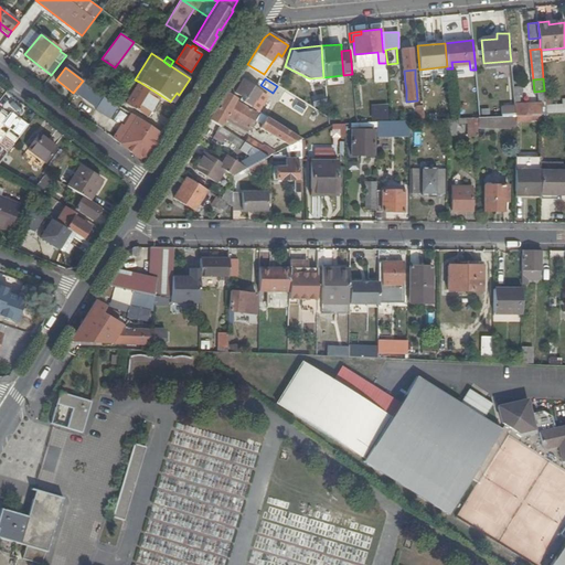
[(242,100),(254,109),(254,108),(256,105),(253,103),(258,94),(260,96),(263,92),(243,80),(235,92),(244,97),(242,100)]
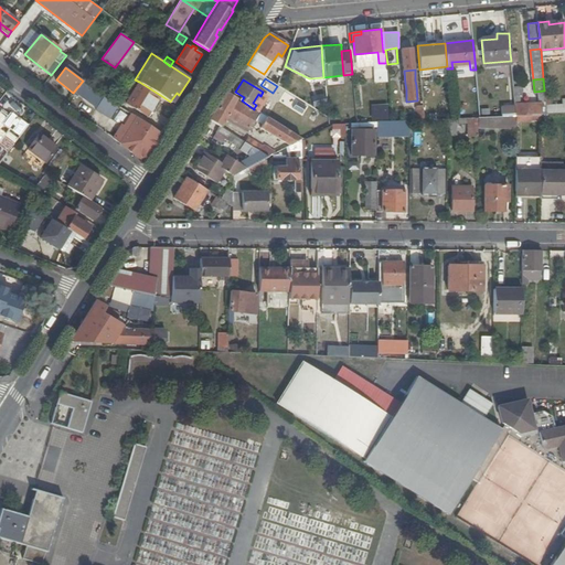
[(546,115),(545,108),(544,91),(534,92),(534,95),(539,94),(539,103),(520,104),(519,96),(522,96),(520,81),(513,81),(515,116),(541,115),(546,115)]
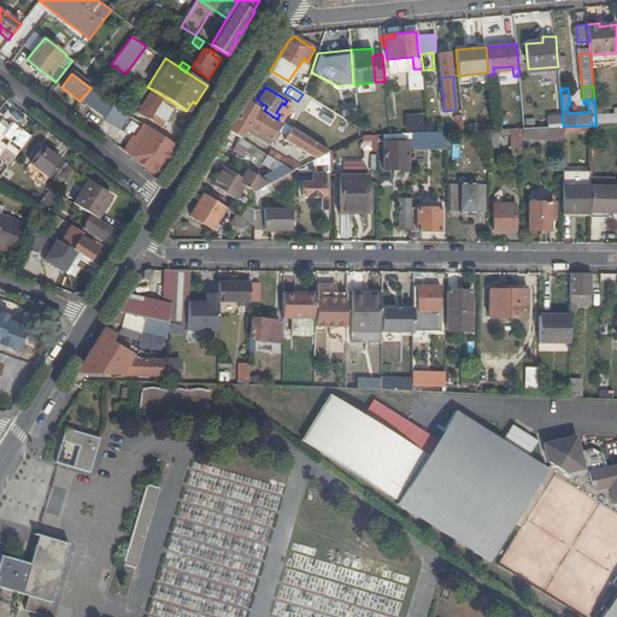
[(90,89),(83,99),(92,105),(99,95),(90,89)]
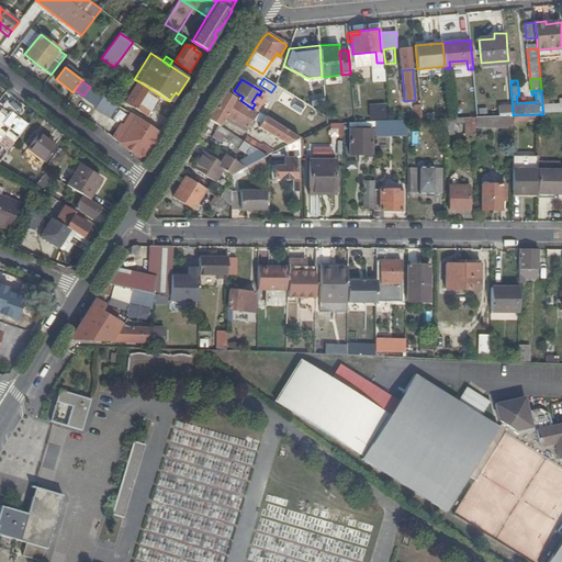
[(146,115),(159,94),(138,81),(125,102),(146,115)]
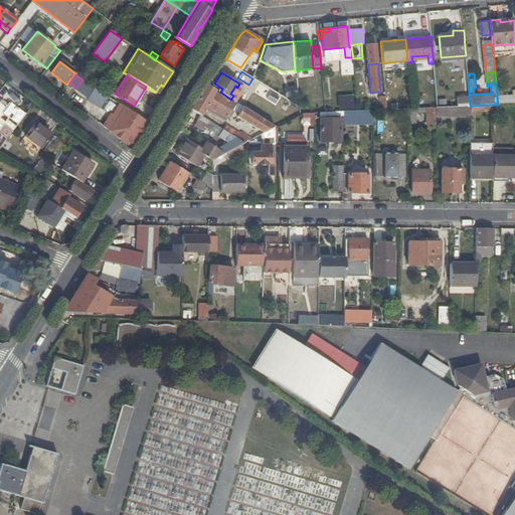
[(191,110),(200,115),(201,116),(206,107),(215,111),(219,113),(226,117),(234,103),(215,93),(217,91),(207,83),(191,110)]
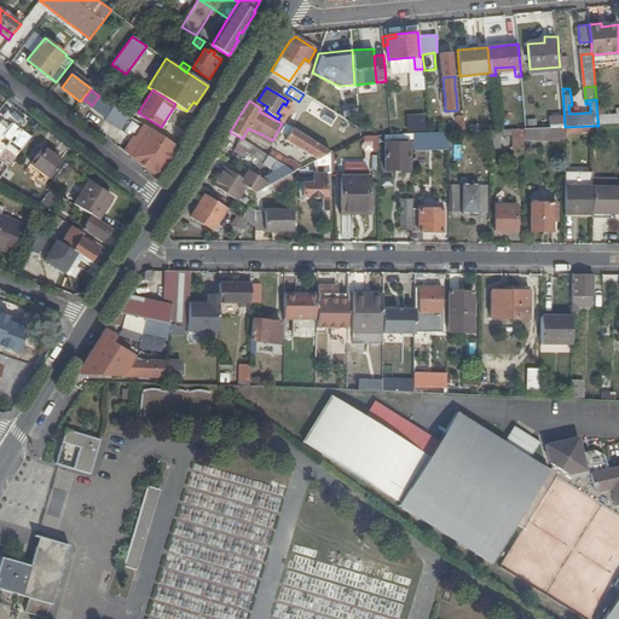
[(311,102),(306,113),(323,120),(328,109),(311,102)]
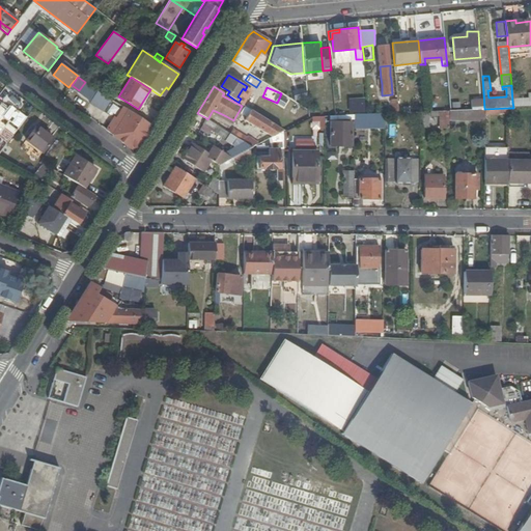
[(103,107),(109,98),(98,90),(91,99),(103,107)]
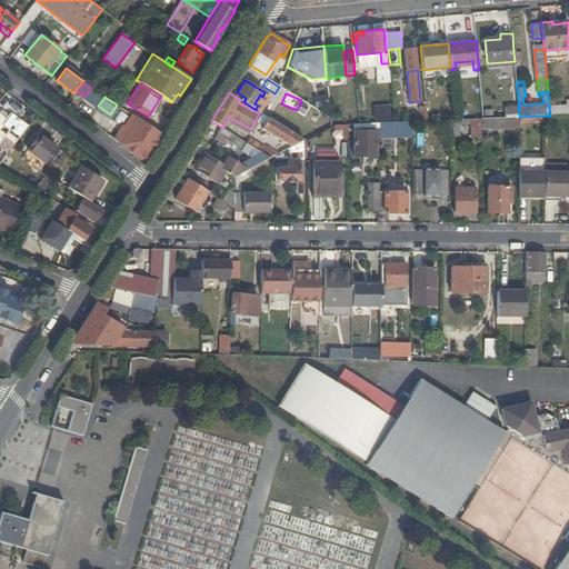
[(517,107),(508,108),(508,116),(518,116),(517,107)]
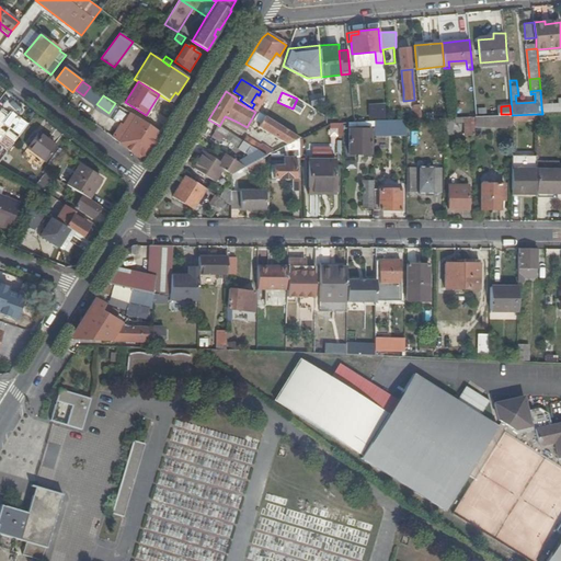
[(369,121),(375,121),(386,121),(385,107),(369,107),(369,121)]
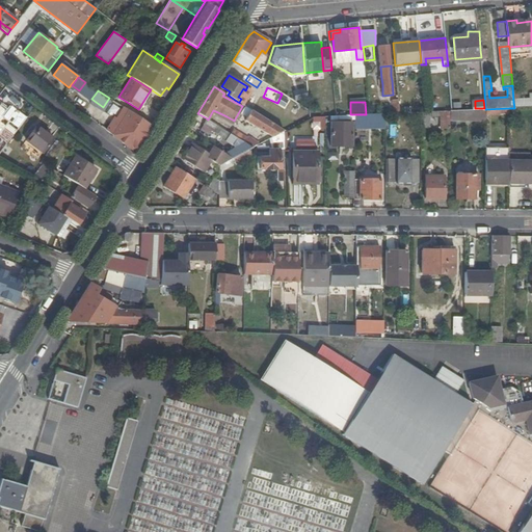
[(302,107),(296,103),(291,111),(297,115),(302,107)]
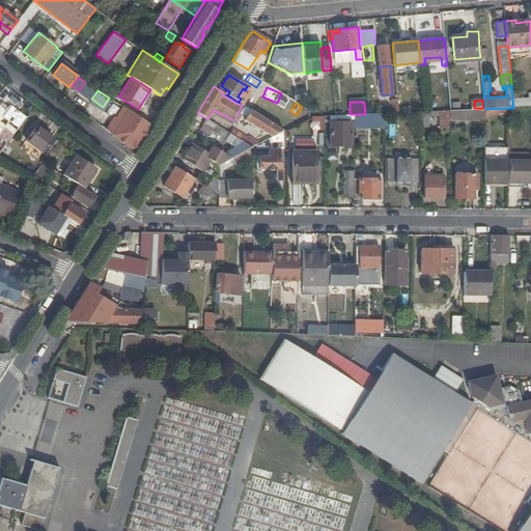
[(17,105),(14,109),(20,114),(23,110),(17,105)]
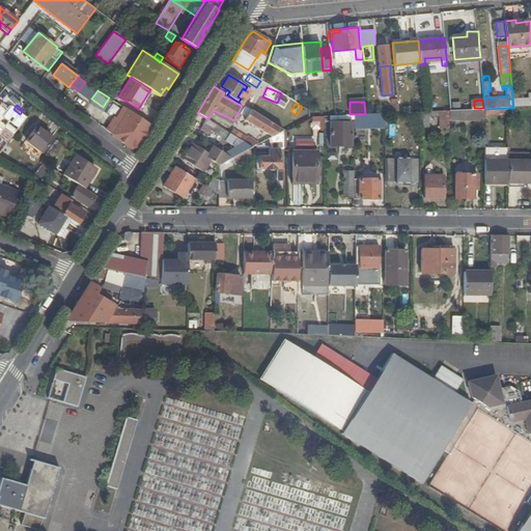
[(2,131),(10,138),(26,118),(20,114),(14,109),(10,106),(2,115),(9,121),(2,131)]
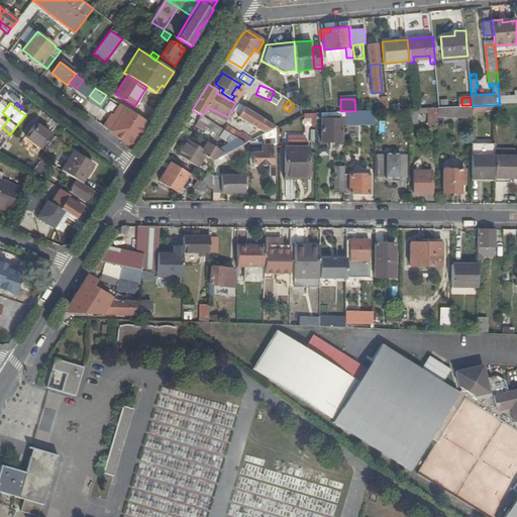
[(265,133),(276,127),(238,103),(235,109),(238,110),(235,115),(265,133)]
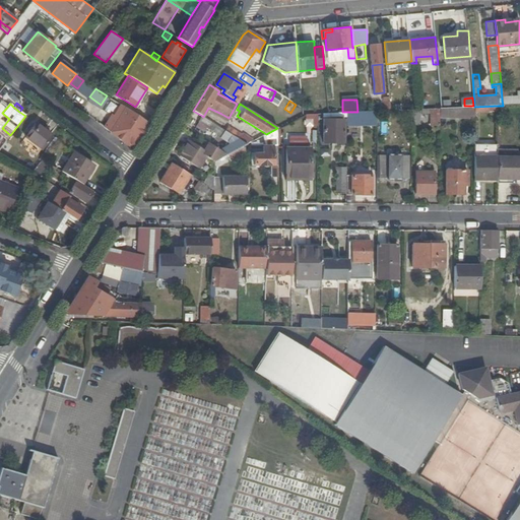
[(113,114),(104,126),(128,145),(136,143),(149,123),(121,105),(118,108),(120,110),(115,116),(113,114)]
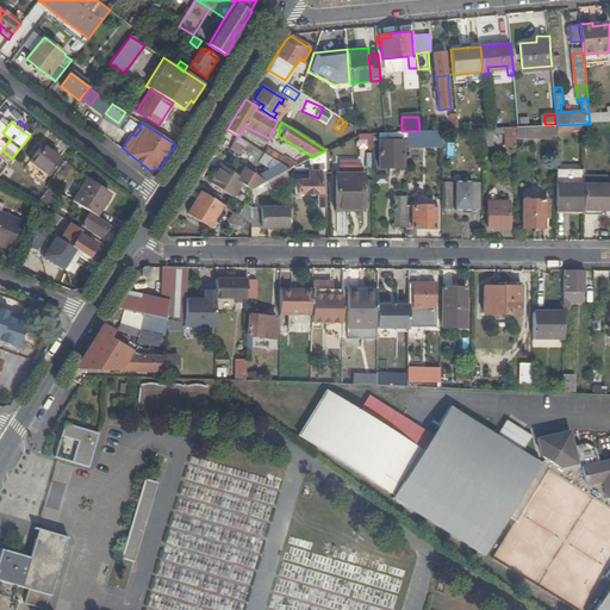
[(556,131),(556,125),(546,125),(517,126),(516,126),(516,137),(556,138),(556,135),(556,131)]
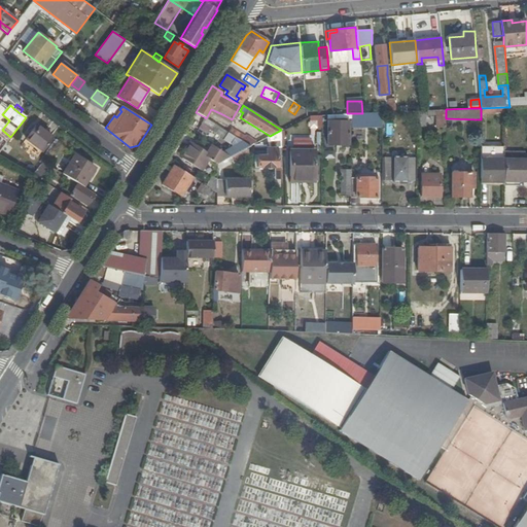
[(446,118),(446,109),(436,109),(436,127),(446,127),(446,118)]
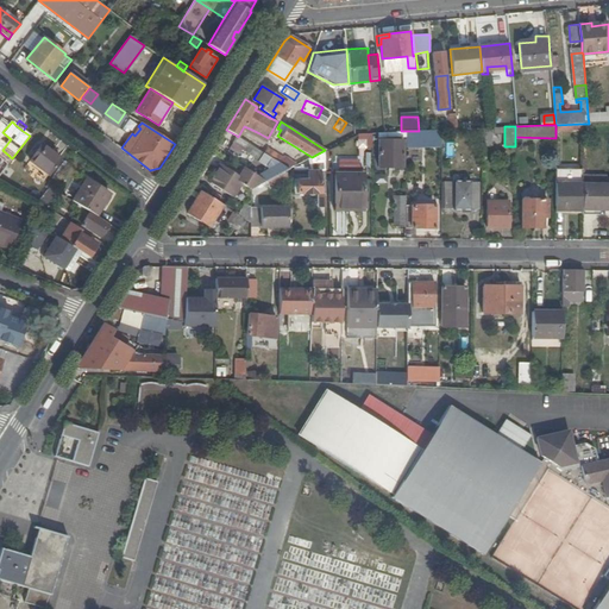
[(493,127),(487,127),(482,127),(482,145),(493,145),(493,127)]
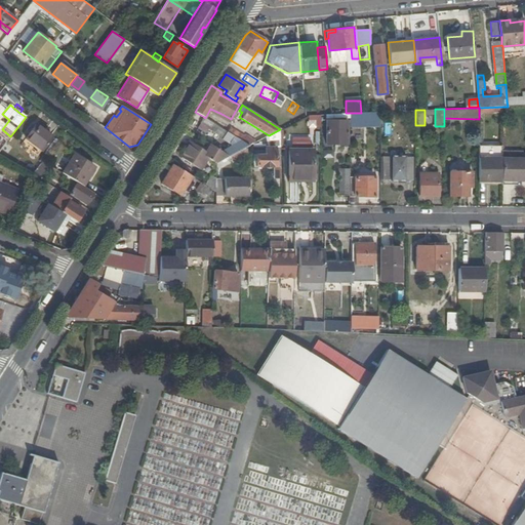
[(361,113),(351,113),(350,121),(380,119),(380,112),(364,112),(361,113)]
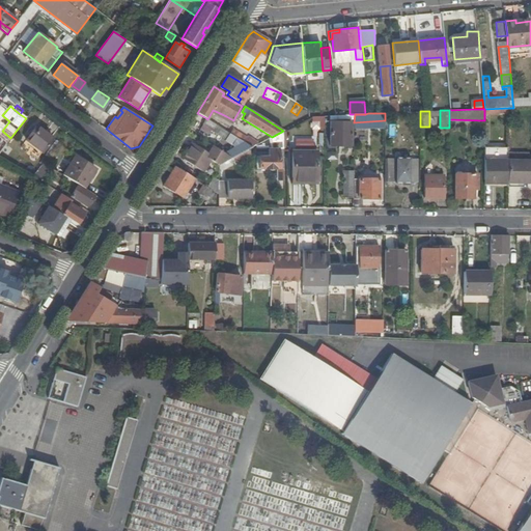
[(324,129),(323,116),(310,116),(311,130),(324,129)]
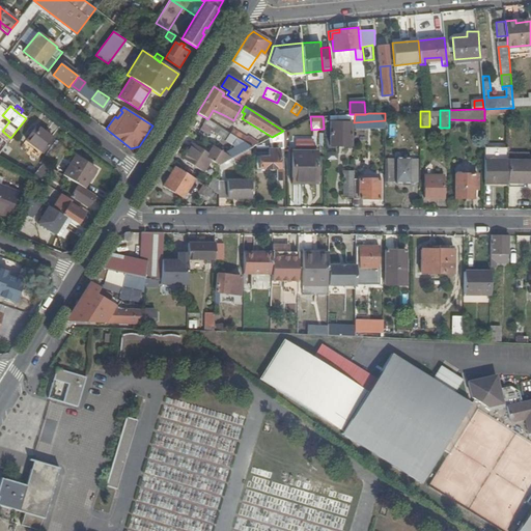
[(227,139),(230,134),(207,119),(206,118),(203,123),(227,139)]
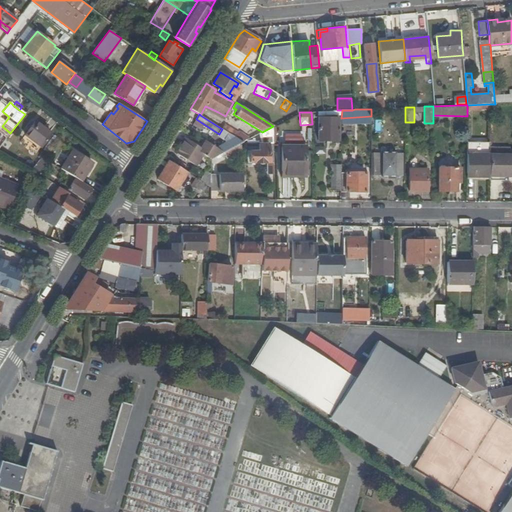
[(326,141),(330,141),(339,141),(339,118),(318,117),(318,141),(326,141)]
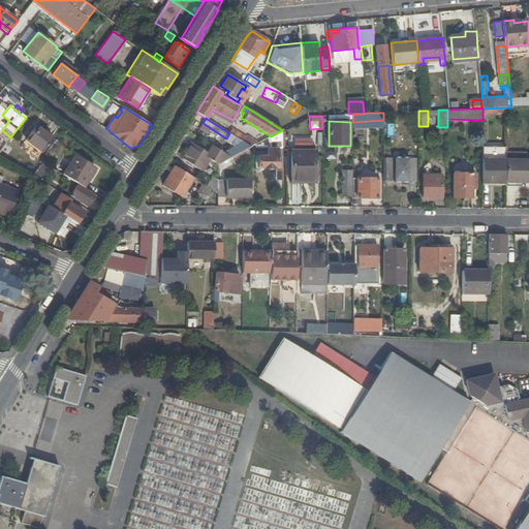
[(42,152),(54,138),(36,126),(26,139),(42,152)]
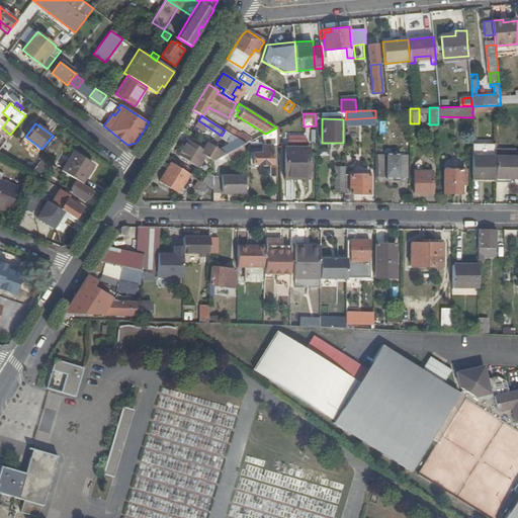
[(239,139),(246,144),(252,141),(229,125),(225,131),(239,139)]
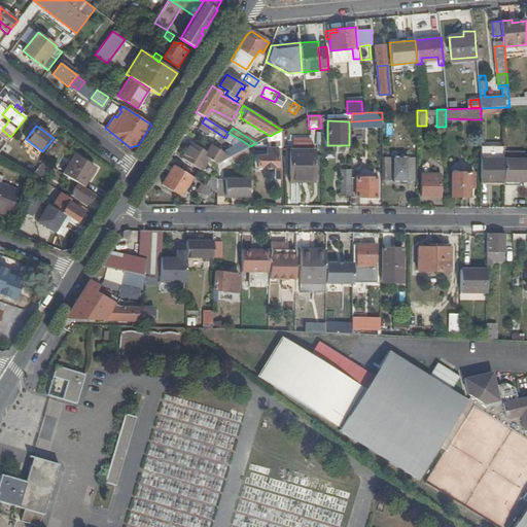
[(227,150),(232,156),(248,148),(250,147),(250,146),(243,141),(237,144),(234,146),(227,150)]
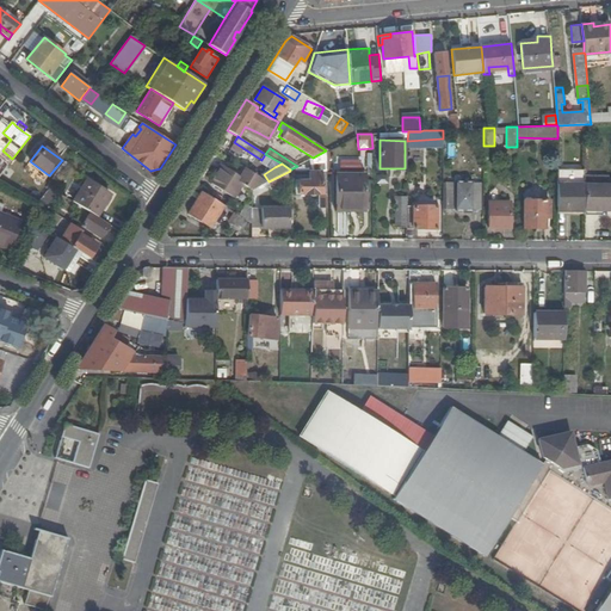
[(211,183),(216,185),(228,168),(223,165),(211,183)]
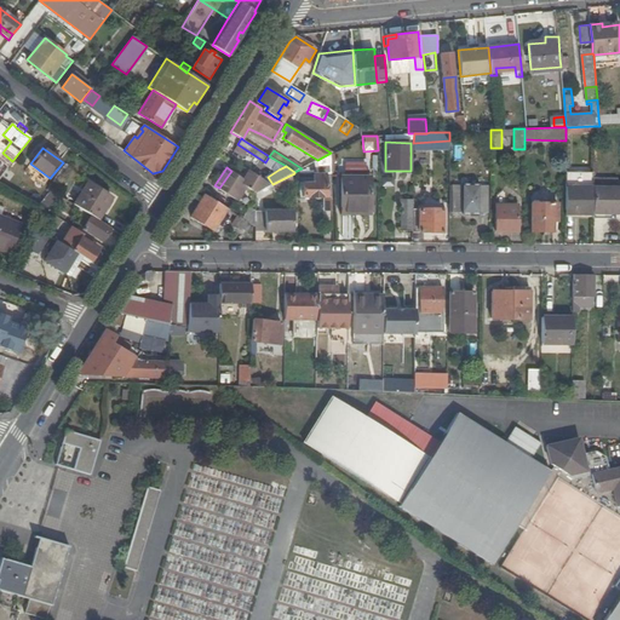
[(256,194),(267,182),(259,178),(257,176),(248,171),(244,179),(231,171),(219,188),(236,201),(246,187),(256,194)]
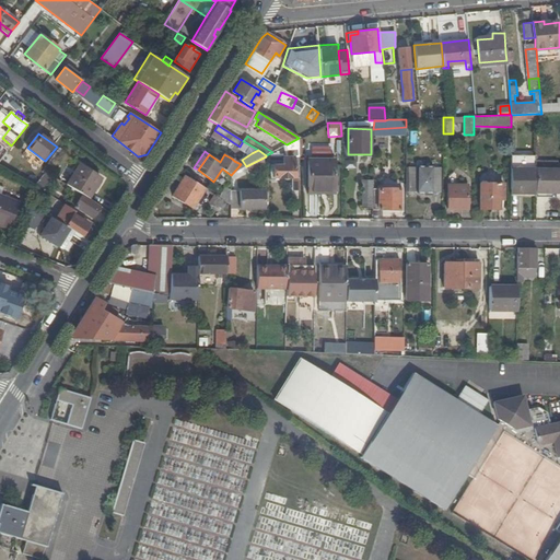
[(246,166),(245,167),(248,174),(266,165),(264,158),(246,166)]
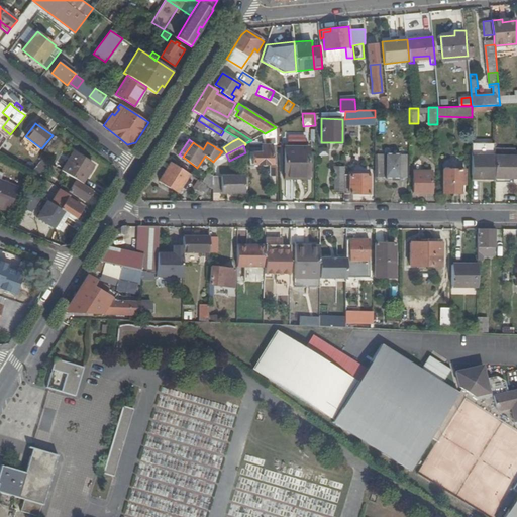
[(277,164),(277,148),(272,148),(272,145),(263,146),(263,153),(252,153),(252,154),(252,159),(252,168),(257,168),(257,165),(262,165),(262,164),(277,164)]
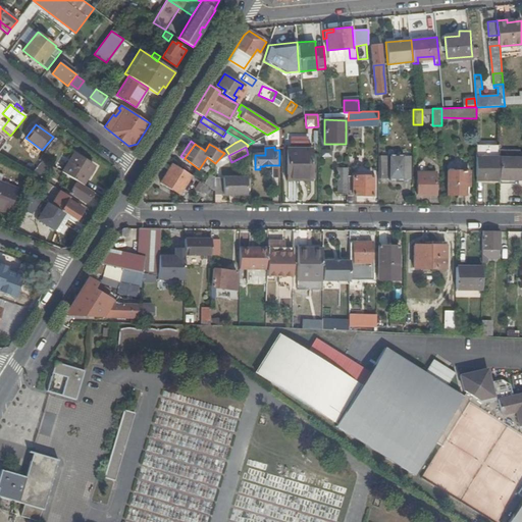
[(303,176),(303,180),(311,181),(312,150),(311,150),(311,147),(306,147),(306,150),(289,149),(288,176),(303,176)]
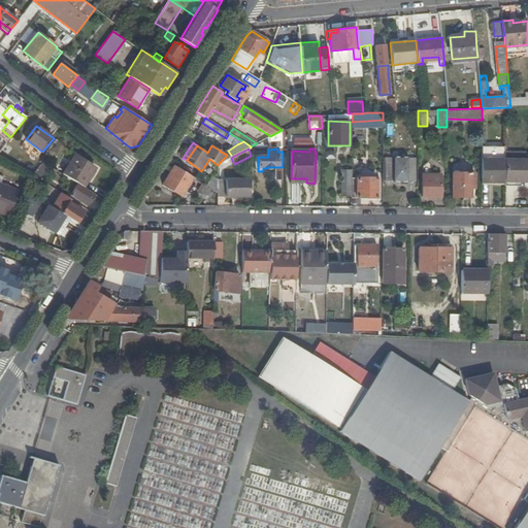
[(335,151),(325,151),(325,159),(336,158),(335,151)]
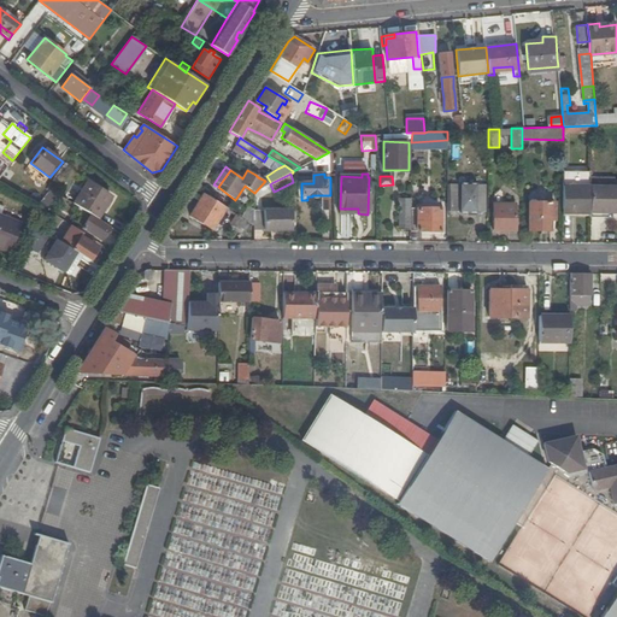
[(88,182),(74,204),(92,215),(98,218),(111,198),(88,182)]
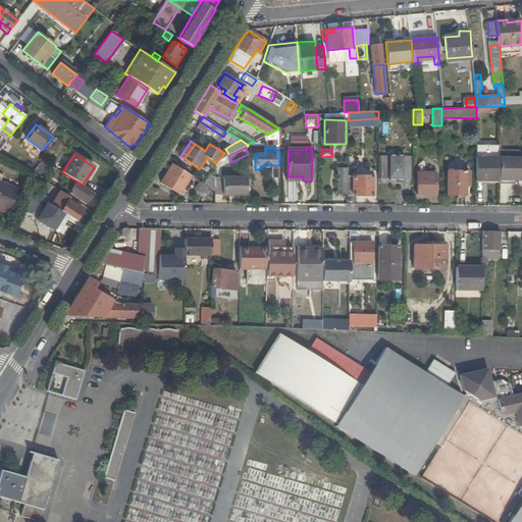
[(412,180),(413,157),(378,157),(378,180),(412,180)]
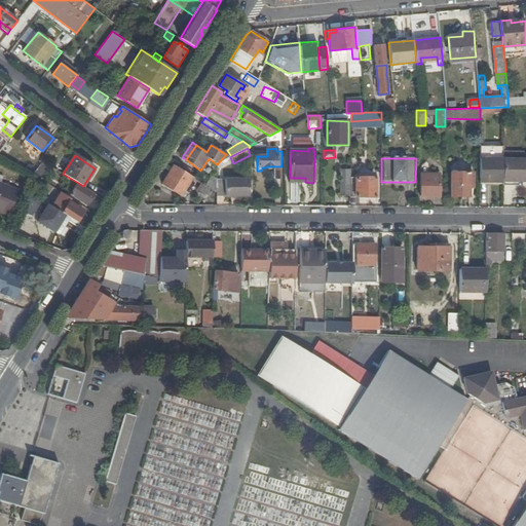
[(503,161),(503,158),(480,159),(480,182),(493,182),(493,185),(502,185),(502,182),(503,161)]
